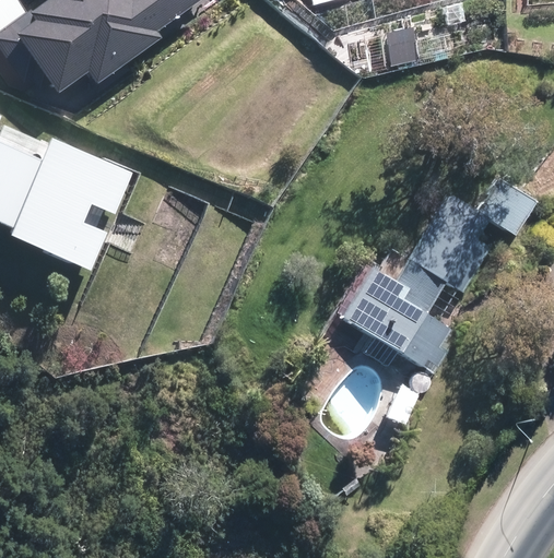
[(158,27),(196,0),(48,0),(31,13),(21,0),(2,0),(0,2),(0,33),(0,34),(0,52),(25,87),(44,73),(58,93),(91,69),(103,85),(166,38),(158,27)]
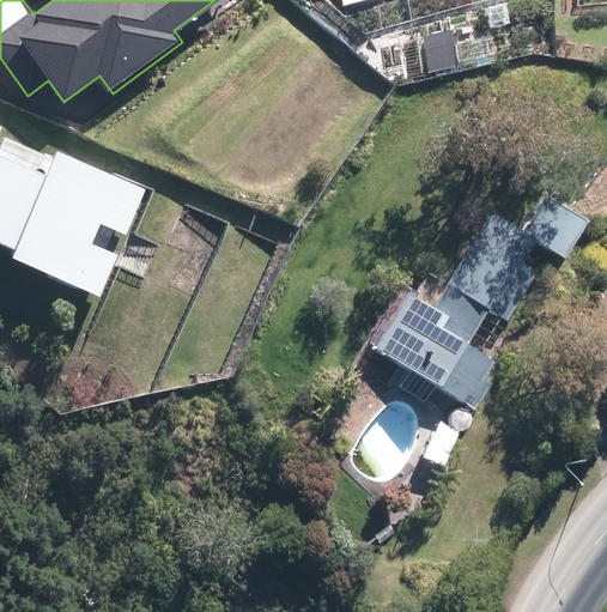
[(387,0),(343,0),(345,10),(387,0)]
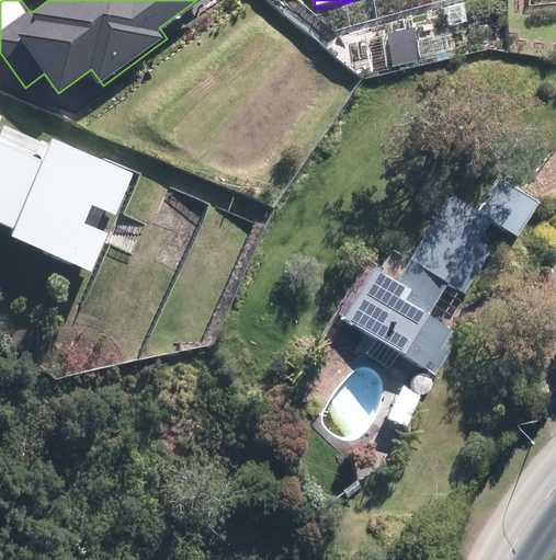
[(133,173),(53,136),(42,158),(0,139),(0,121),(2,117),(0,116),(0,225),(12,231),(11,236),(90,272),(108,232),(86,223),(92,206),(113,216),(133,173)]
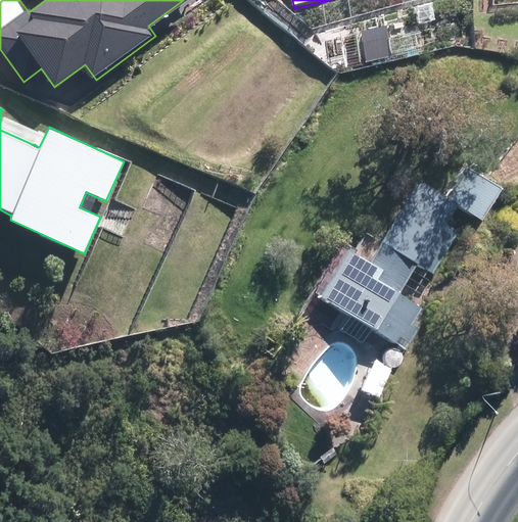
[(316,295),(348,316),(341,329),(365,343),(373,331),(399,347),(421,313),(390,294),(409,265),(426,275),(454,230),(436,220),(448,202),(478,221),(499,188),(463,167),(444,197),(409,176),(360,256),(342,246),(316,295)]
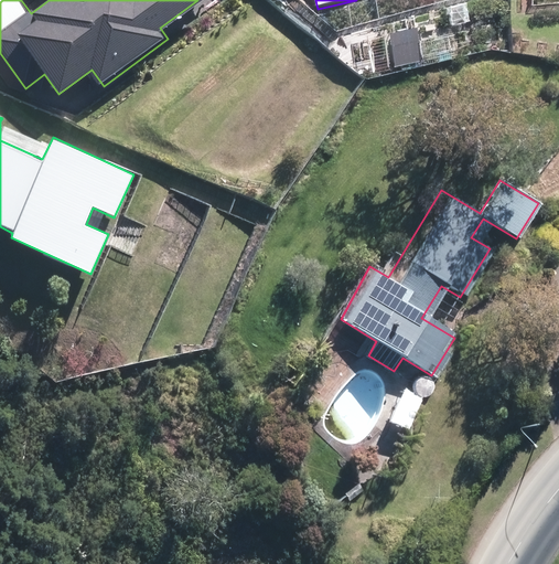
[(426,394),(406,386),(394,421),(412,427),(426,394)]
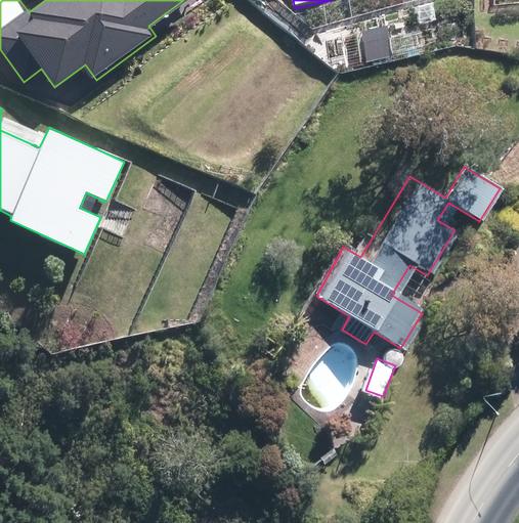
All buildings are outlined.
